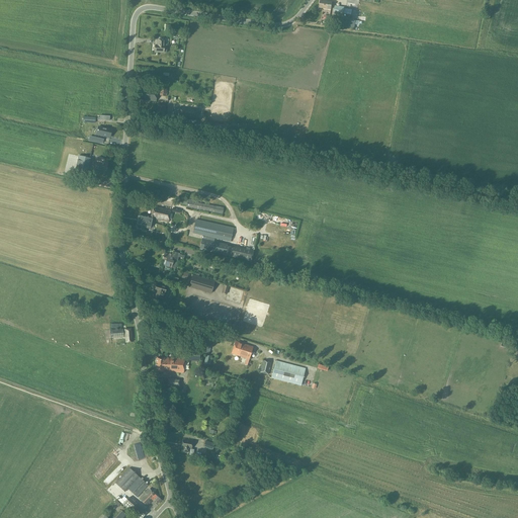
[(320,8),(331,10),(332,2),(321,0),(320,8)]
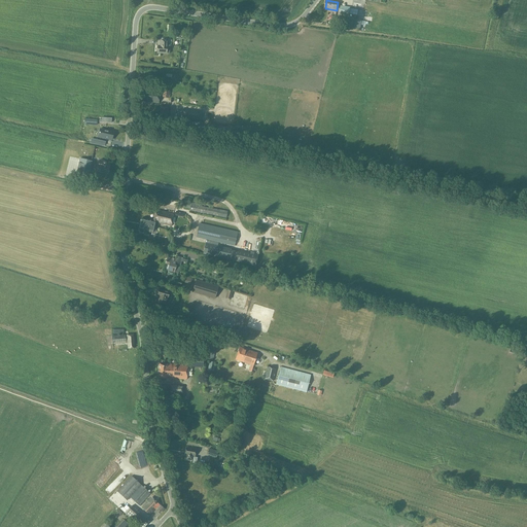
[(358,10),(350,9),(350,7),(341,6),(340,14),(349,16),(349,14),(357,15),(358,10)]
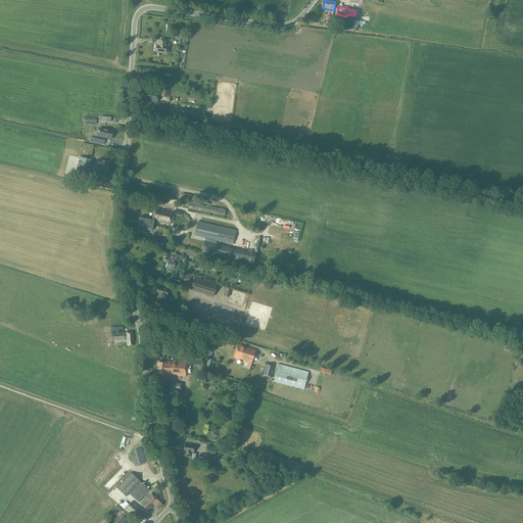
[(341,28),(358,30),(359,26),(362,26),(362,21),(342,18),(341,28)]
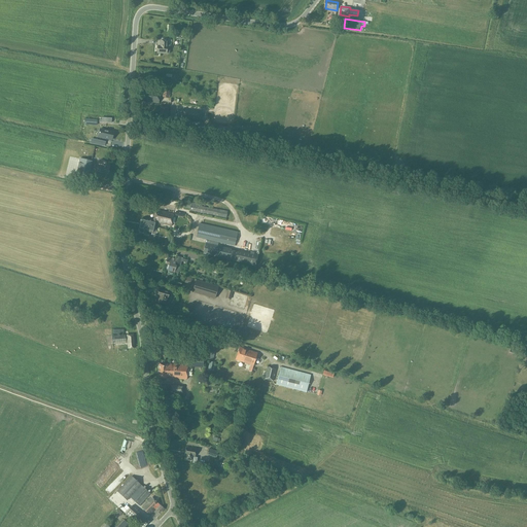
[(157,54),(167,54),(168,42),(161,41),(160,46),(159,46),(157,54)]
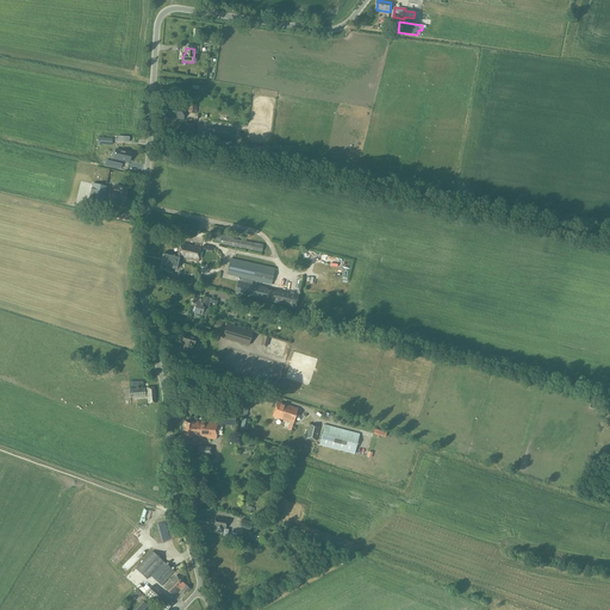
[(184,120),(185,107),(167,105),(167,118),(184,120)]
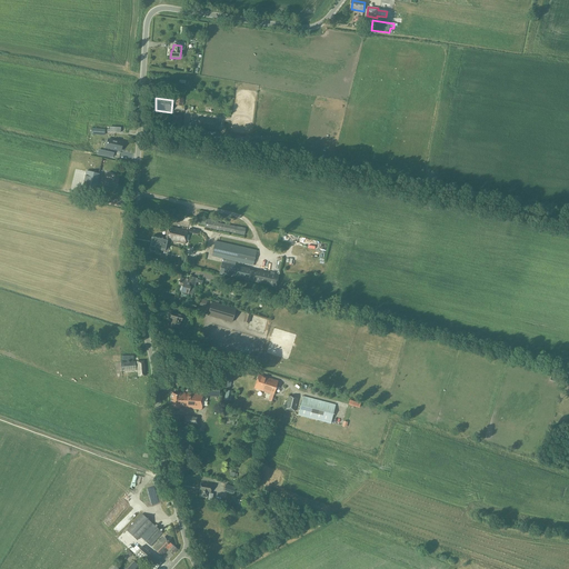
[(173,115),(172,126),(181,127),(182,116),(173,115)]
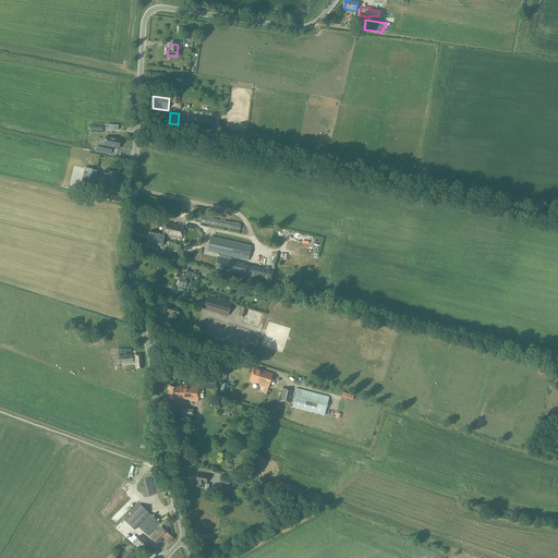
[(214,118),(194,116),(192,126),(213,129),(214,118)]
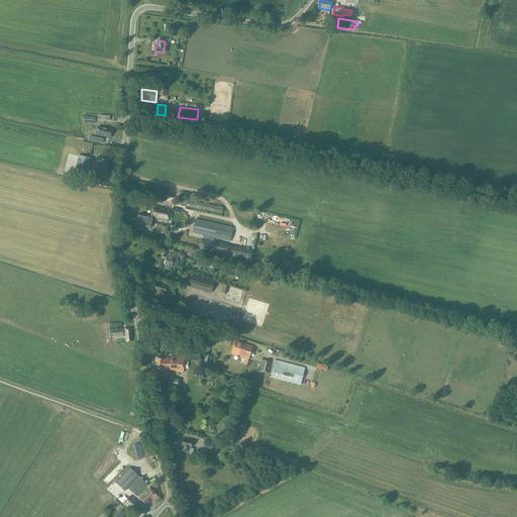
[(98,127),(96,135),(109,138),(111,130),(98,127)]
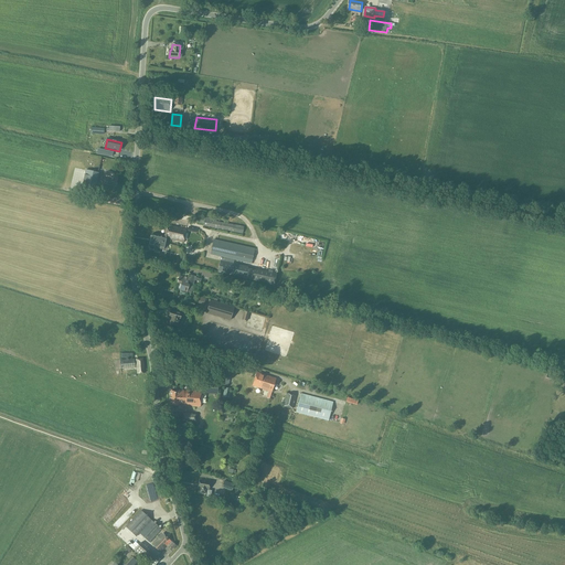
[(83,180),(85,180),(83,191),(95,194),(99,173),(87,170),(87,172),(85,172),(83,180)]
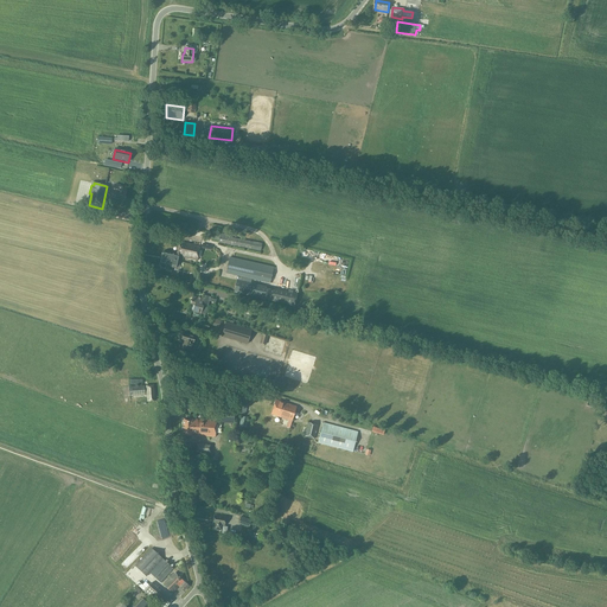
[(113,195),(125,197),(127,187),(115,185),(113,195)]
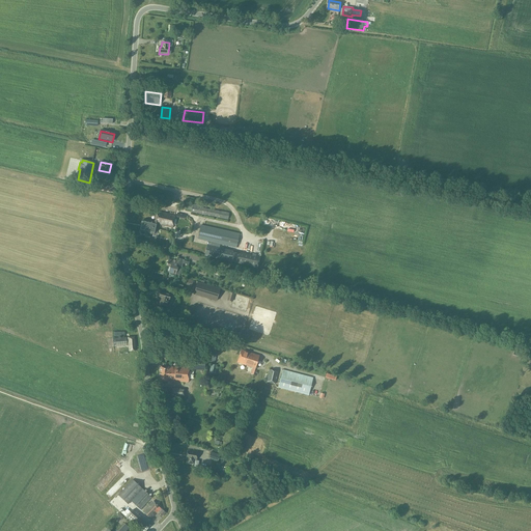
[(200,204),(199,207),(199,206),(193,204),(192,213),(228,220),(229,214),(213,211),(213,206),(200,204)]
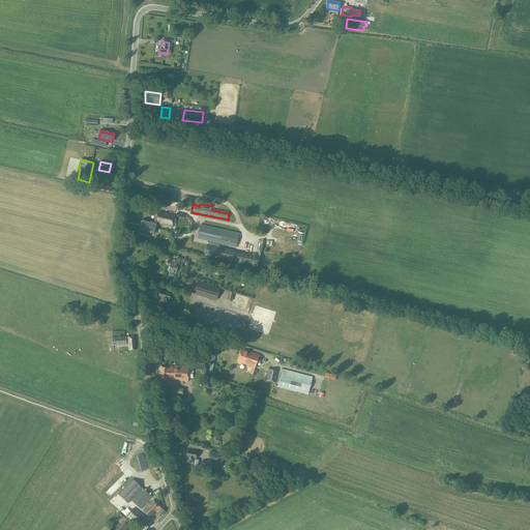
[(142,219),(141,226),(150,229),(150,228),(152,228),(155,228),(155,225),(172,229),(175,214),(156,211),(154,223),(142,219)]
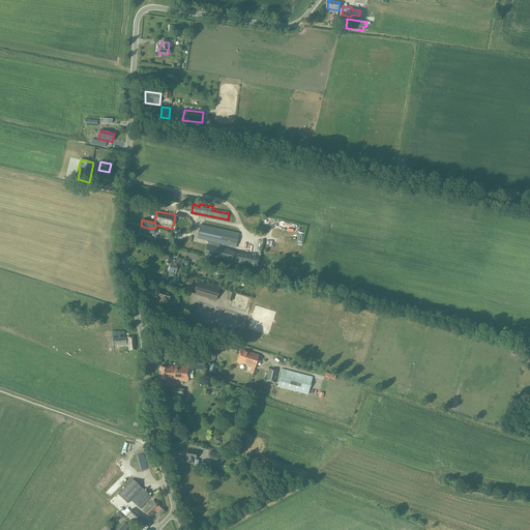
[(198,239),(236,248),(239,234),(201,225),(198,239)]
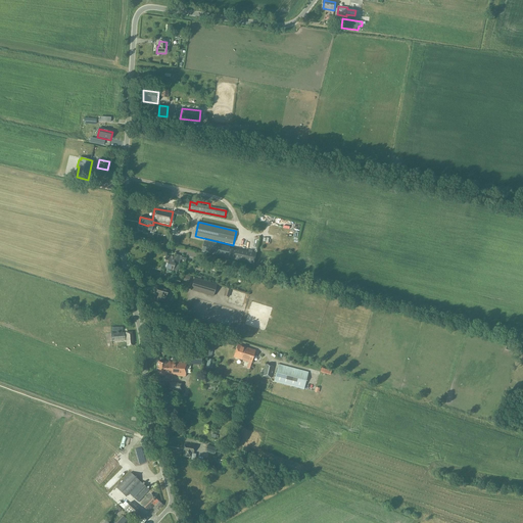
[(148,226),(139,223),(138,228),(151,232),(153,225),(150,225),(148,225),(148,226)]
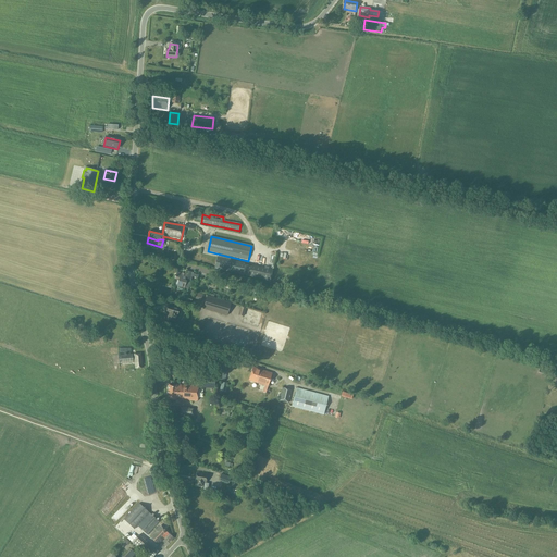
[(252,267),(244,264),(244,263),(218,257),(214,269),(242,275),(242,274),(250,276),(250,275),(254,276),(255,272),(251,271),(252,267)]
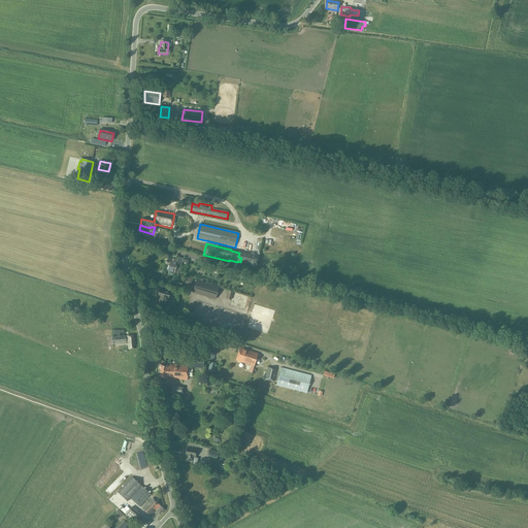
[(178,273),(180,268),(175,266),(176,261),(168,259),(166,265),(169,266),(168,271),(175,273),(175,272),(178,273)]
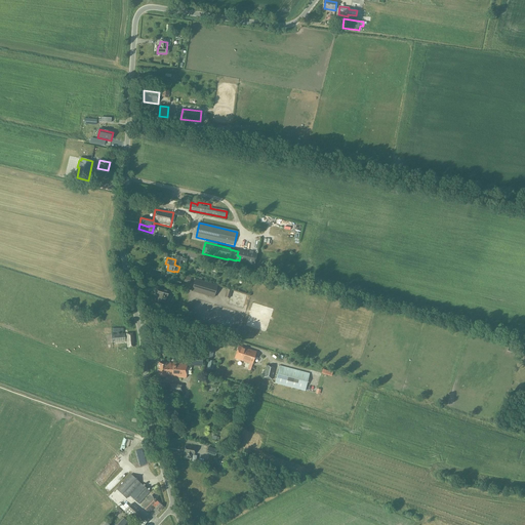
[(174,278),(172,284),(179,286),(182,280),(174,278)]
